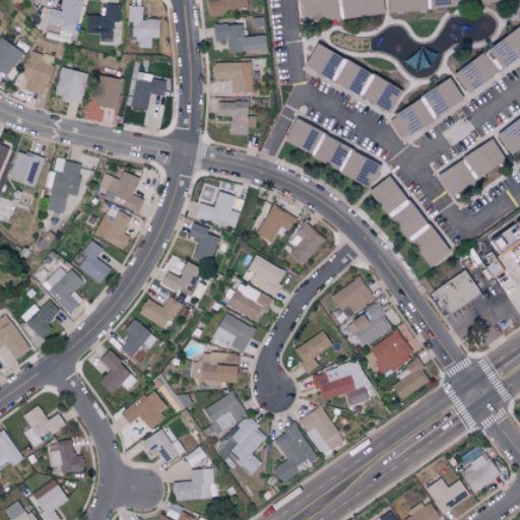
[(62,0),(60,10),(48,8),(45,23),(59,26),(58,30),(74,35),(80,0),(62,0)]
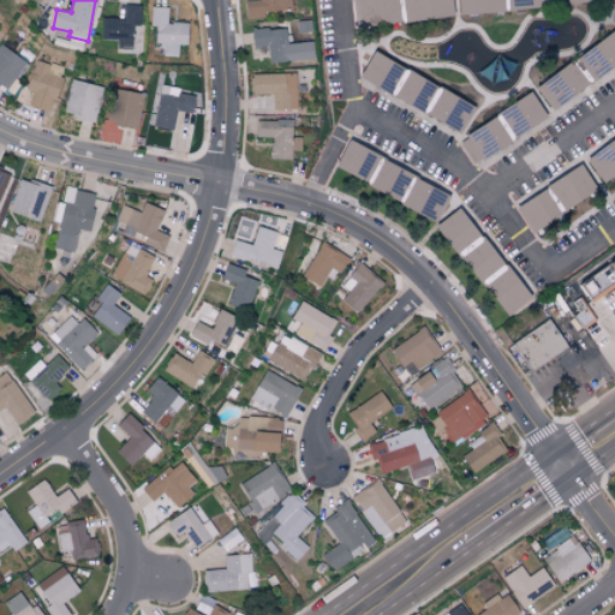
[(250,0),(244,1),(245,19),(266,17),(264,12),(291,10),(290,0),(250,0)]
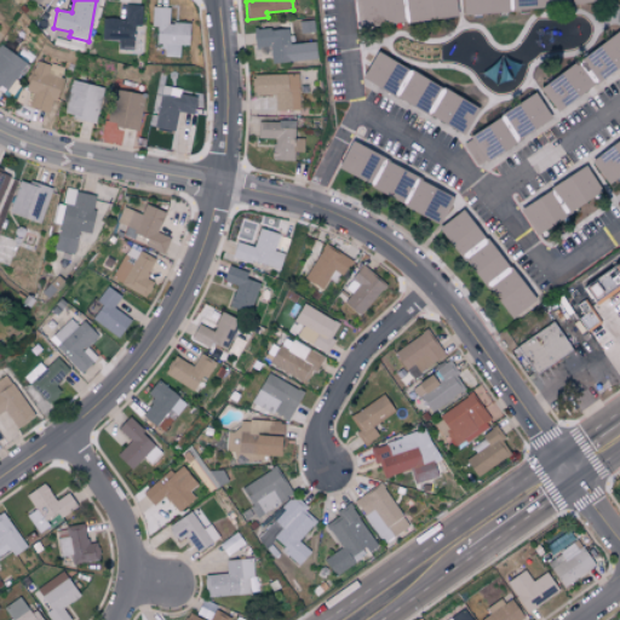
[(354,0),(357,27),(402,23),(399,0),(354,0)]
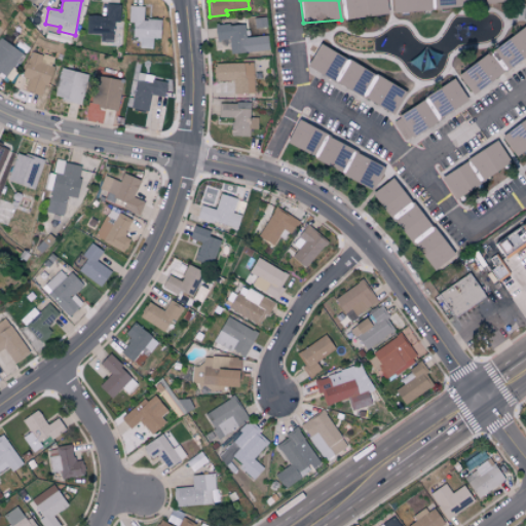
[(342,0),(344,19),(386,14),(384,0),(342,0)]
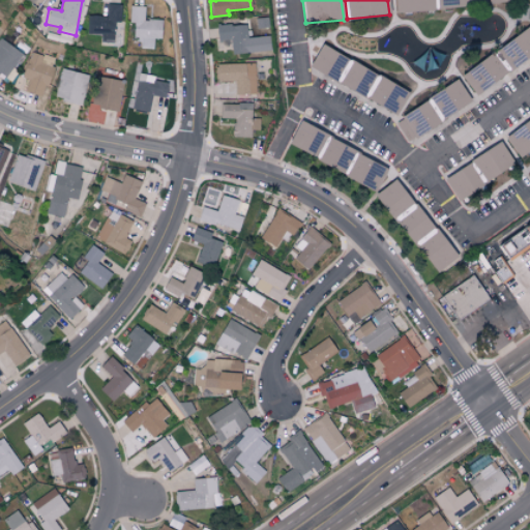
[(393,0),(395,13),(434,9),(432,0),(393,0)]
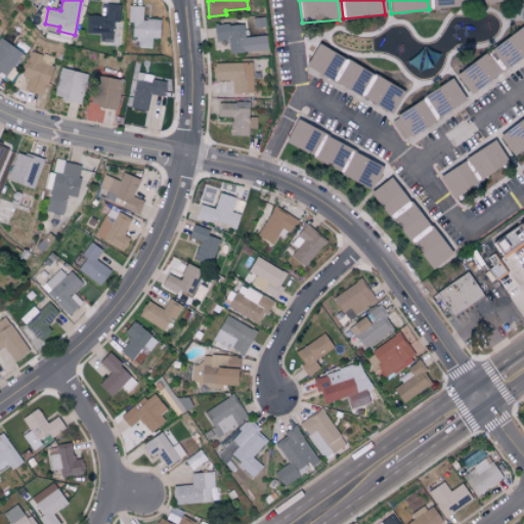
[(119,4),(104,4),(104,15),(86,15),(85,34),(98,34),(98,42),(112,42),(112,22),(118,22),(119,4)]
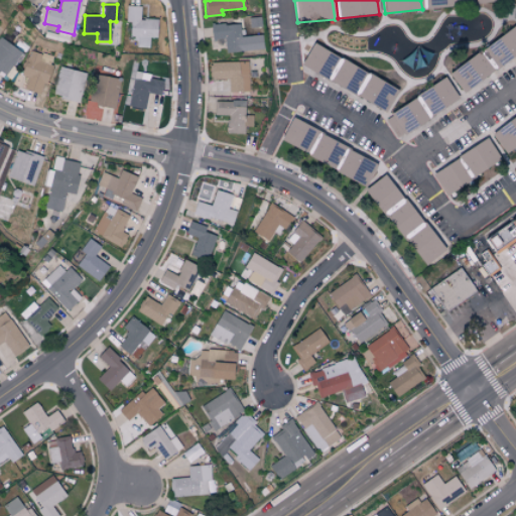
[(140,6),(126,5),(125,22),(130,23),(129,36),(136,36),(135,47),(149,47),(149,37),(156,38),(157,19),(140,18),(140,6)]
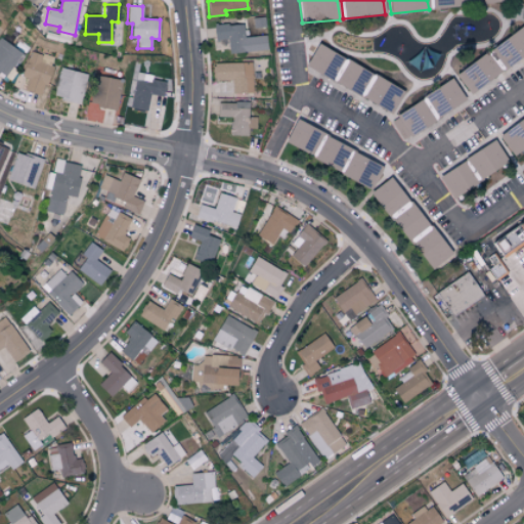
[(244,24),(213,25),(214,40),(227,39),(228,52),(266,50),(266,36),(244,37),(244,24)]
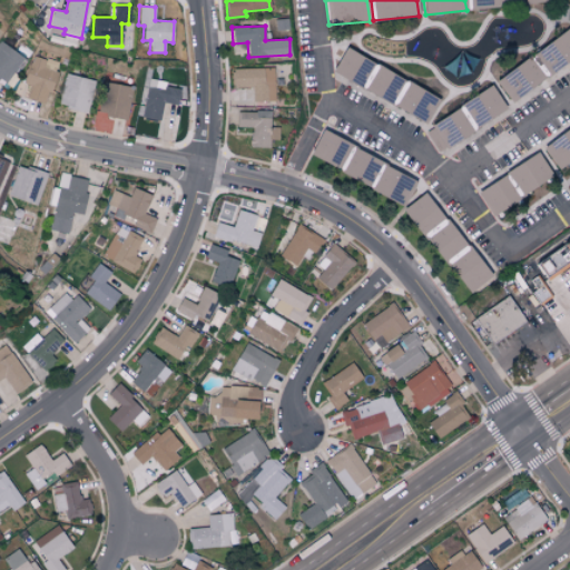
[(549,75),(569,58),(569,30),(568,27),(533,52),(549,75)]
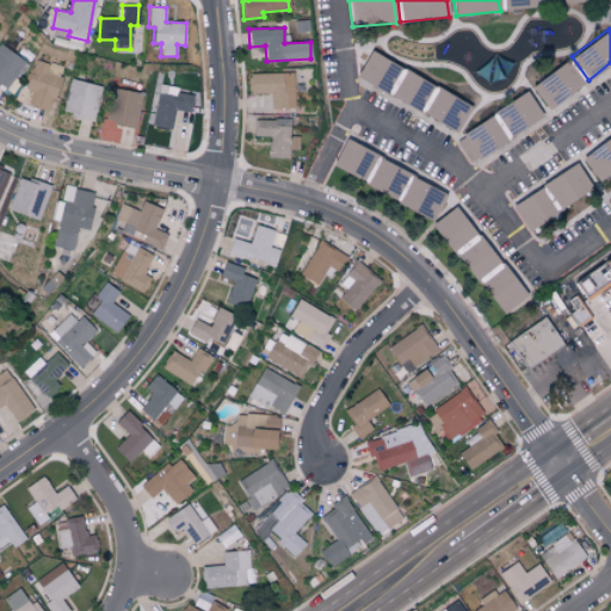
[(0,86),(8,91),(25,60),(0,45),(0,86)]
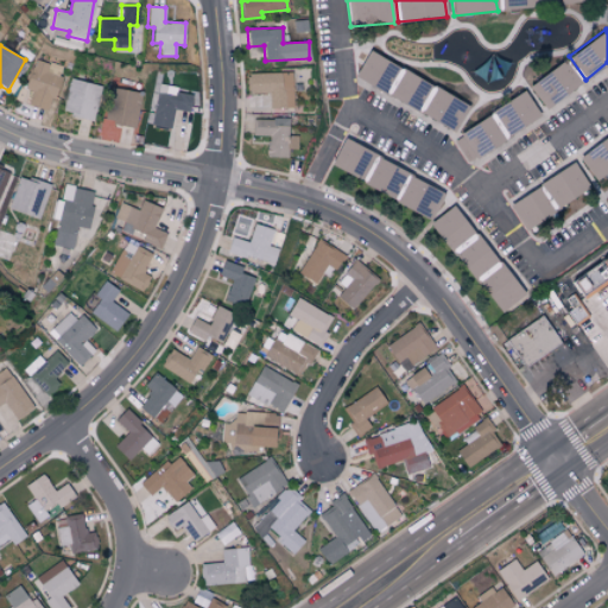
[(401,70),(367,51),(353,76),(387,95),(401,70)]
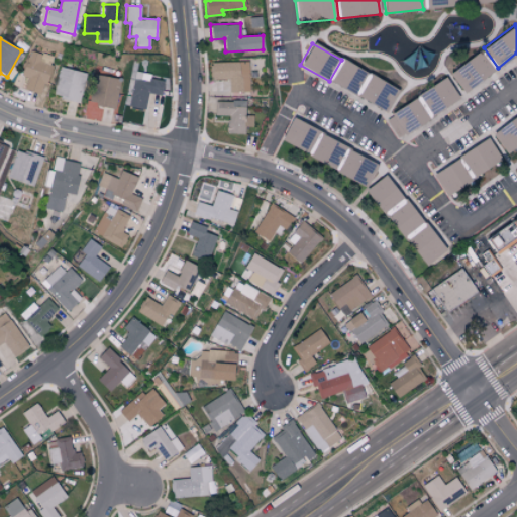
[(21,76),(26,77),(23,89),(41,95),(50,65),(38,61),(40,54),(29,50),(21,76)]
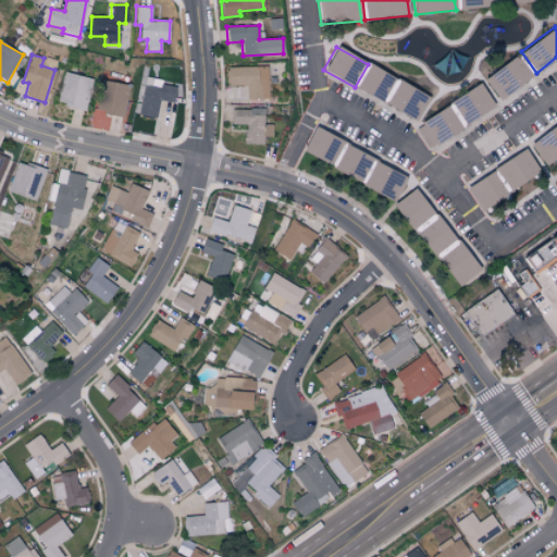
[(531,75),(516,54),(483,79),(499,100),(531,75)]
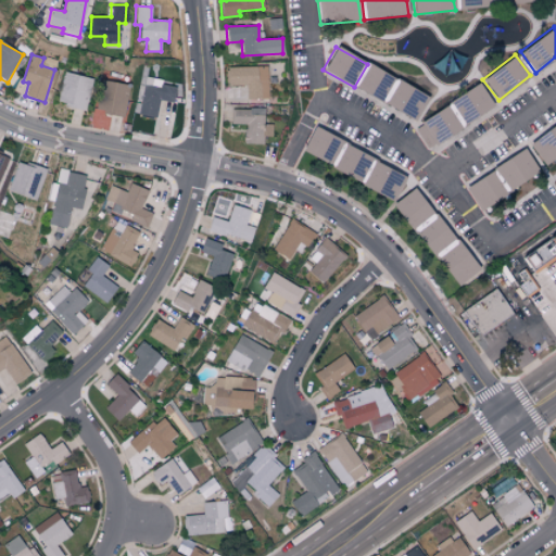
[(427,96),(367,64),(355,88),(415,119),(427,96)]
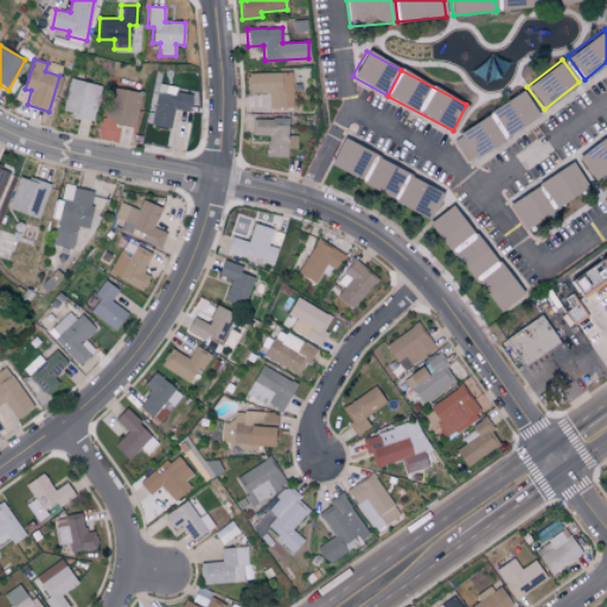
[(292,72),(247,74),(248,94),(268,94),(268,108),(292,107),(292,72)]
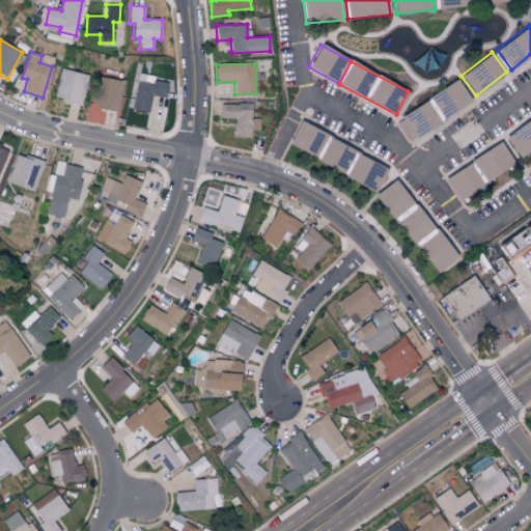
[(82,105),(88,75),(60,70),(54,100),(82,105)]
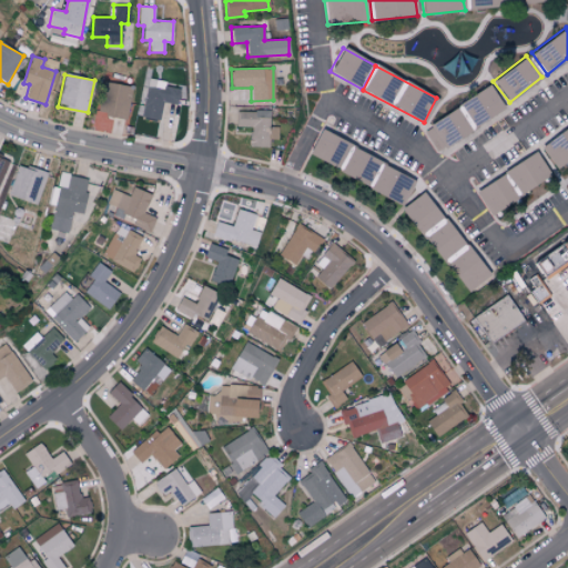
[(179,89),(164,85),(165,81),(148,78),(140,117),(159,121),(163,102),(176,104),(179,89)]
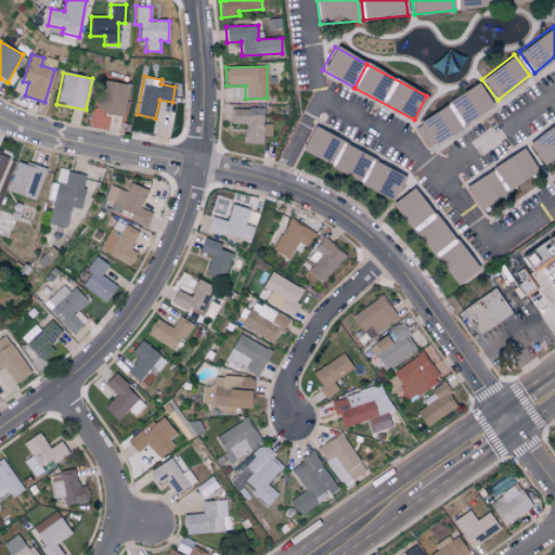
[(94,111),(123,117),(129,85),(102,79),(94,111)]
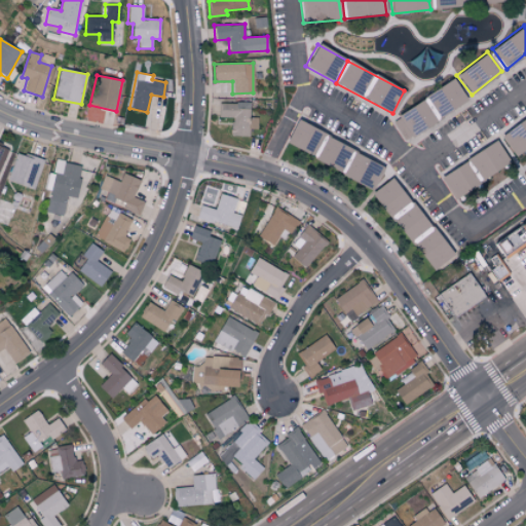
[(439,118),(466,100),(452,78),(424,97),(439,118)]
